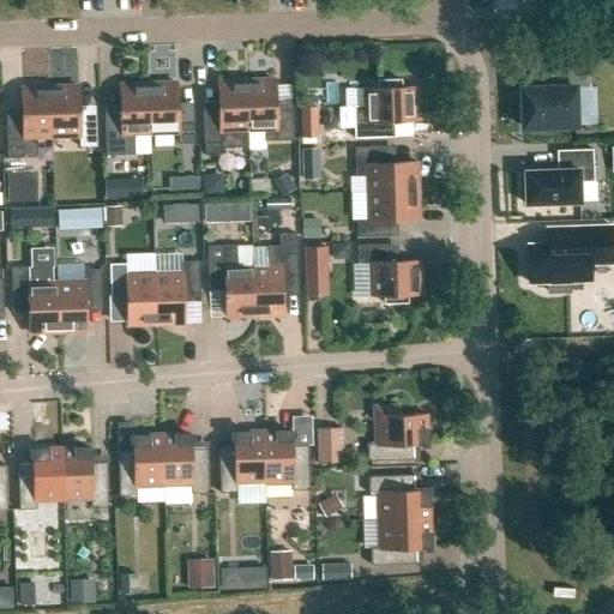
[(522,89),(523,127),(576,126),(575,88),(589,88),(589,67),(551,68),(552,88),(522,89)]
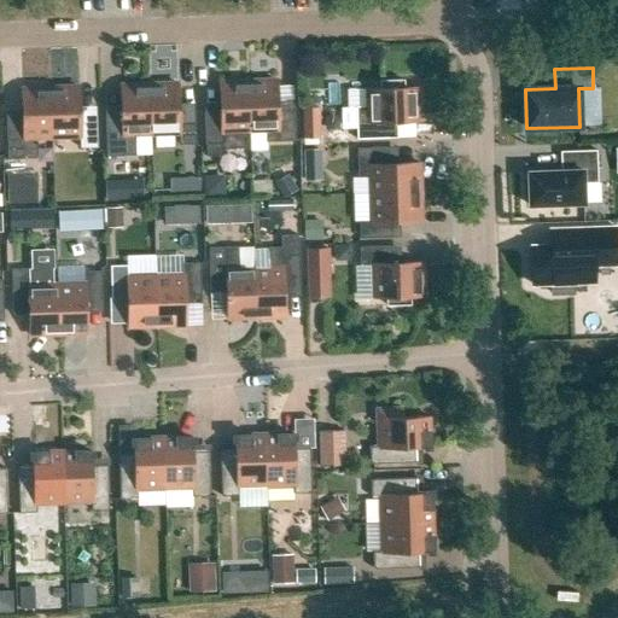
[(250,132),(266,130),(266,143),(296,141),(295,109),(278,110),(277,80),(249,81),(250,132)]
